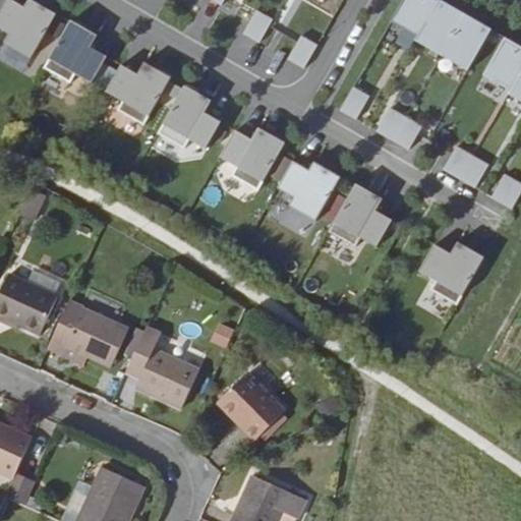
[(5,42),(32,57),(56,14),(32,0),(30,0),(25,8),(11,0),(8,0),(0,13),(0,27),(10,34),(5,42)]
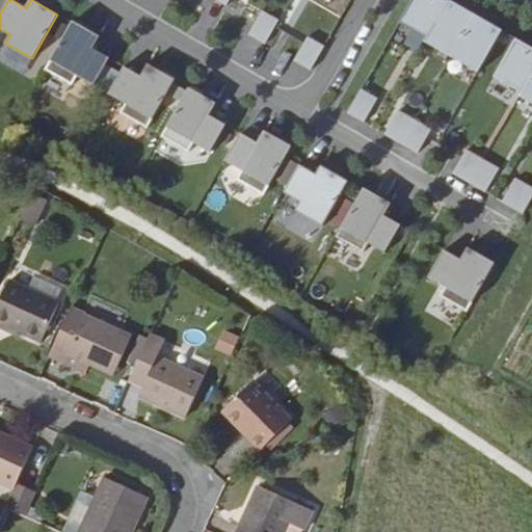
[(449,0),(448,0),(411,0),(400,21),(428,37),(449,0)]
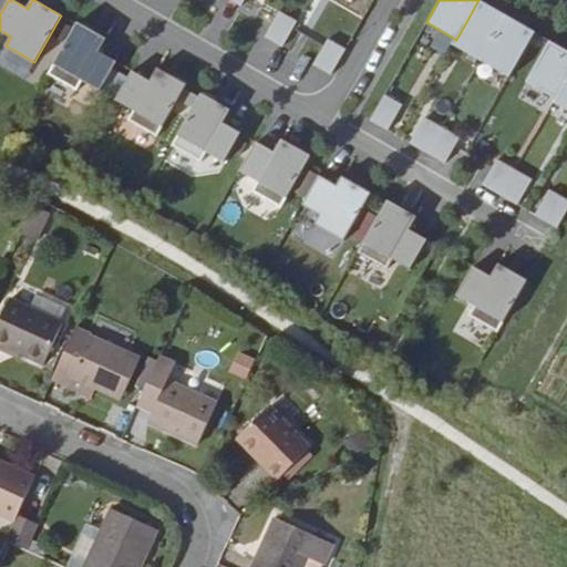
[(507,17),(478,0),(456,40),(454,43),(467,50),(470,47),(484,55),(507,17)]
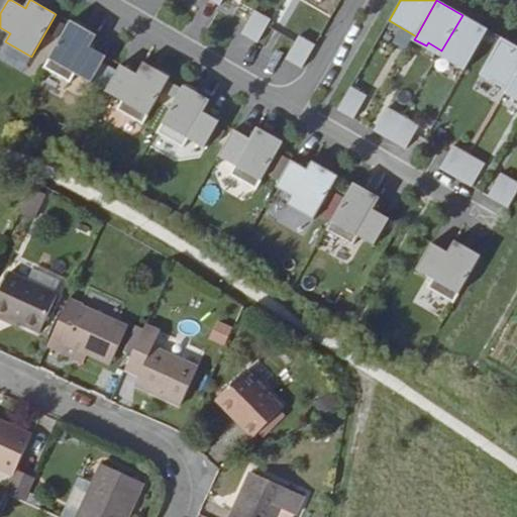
[(271,20),(255,11),(241,34),(257,43),(271,20)]
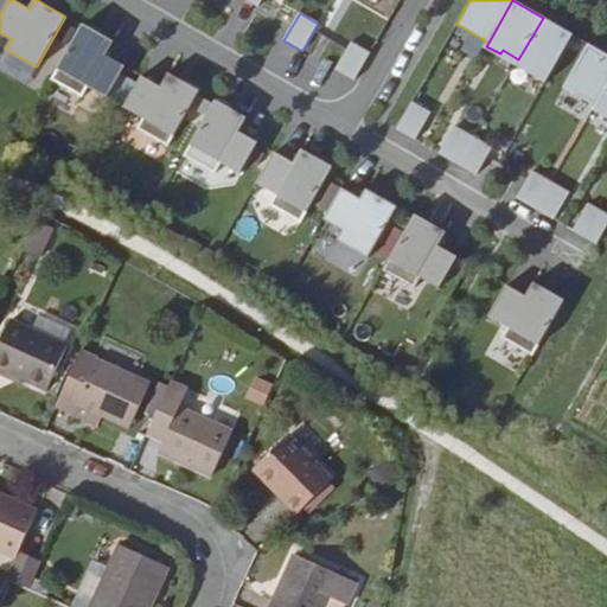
[(573,36),(543,18),(518,59),(535,69),(532,72),(547,81),(573,36)]
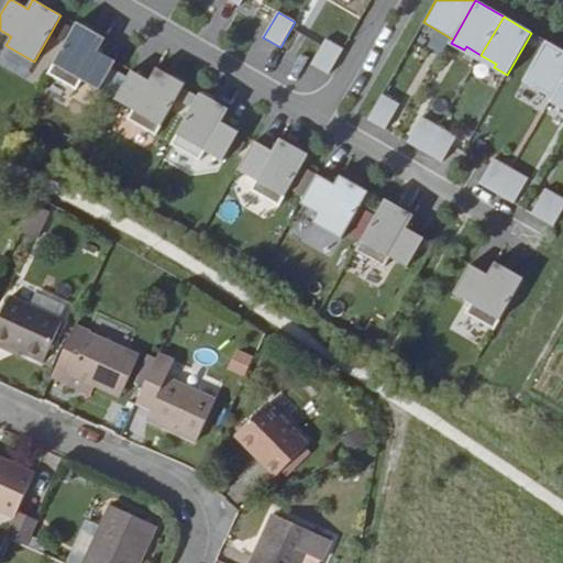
[(105,41),(76,24),(48,73),(77,89),(83,79),(100,90),(117,62),(99,52),(105,41)]
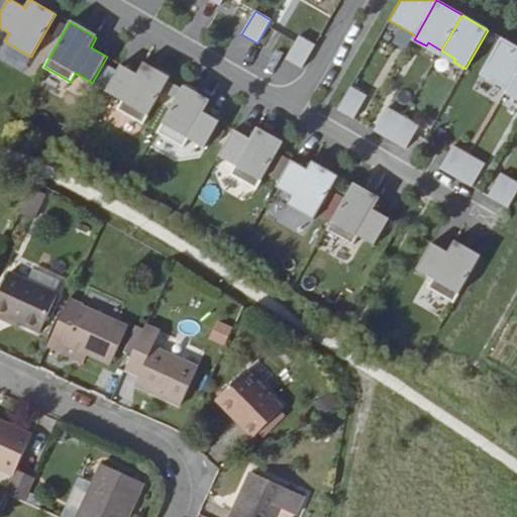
[(315,45),(299,36),(286,60),(302,69),(315,45)]
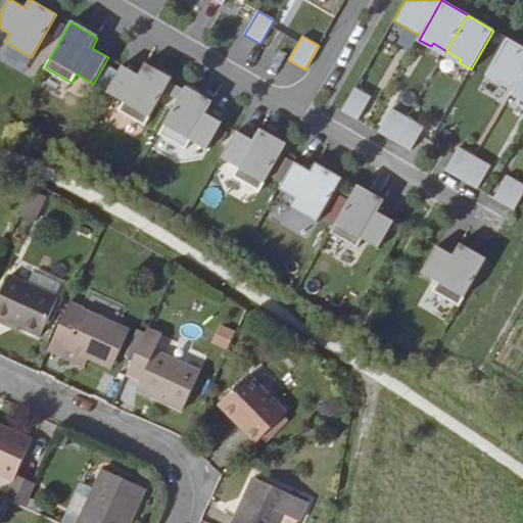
[(522,75),(522,47),(508,39),(487,75),(514,91),(522,75)]
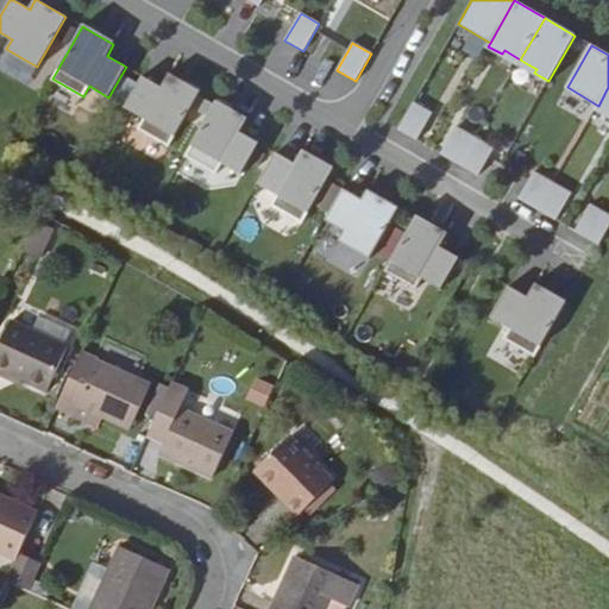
[(168,145),(198,93),(168,75),(161,87),(143,76),(125,107),(144,117),(138,127),(168,145)]
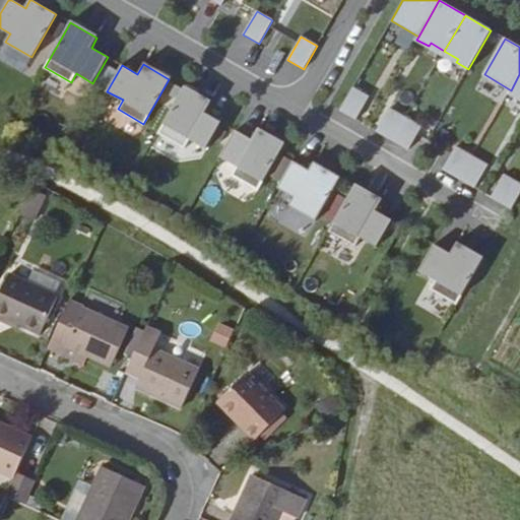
[(519,74),(511,90),(519,95),(519,74)]
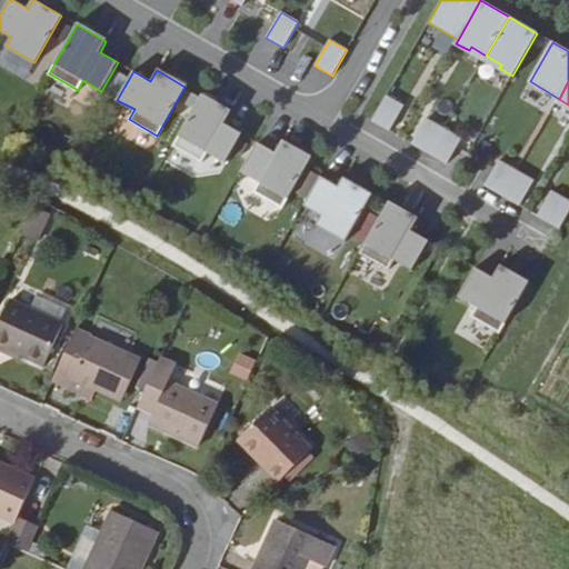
[(225,162),(242,135),(225,123),(231,112),(202,96),(173,145),(201,160),(208,151),(225,162)]
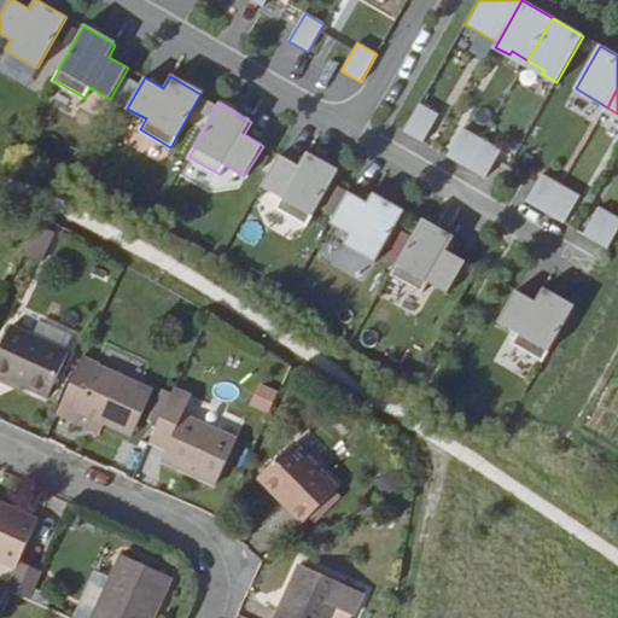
[(438,116),(419,105),(403,132),(423,144),(438,116)]
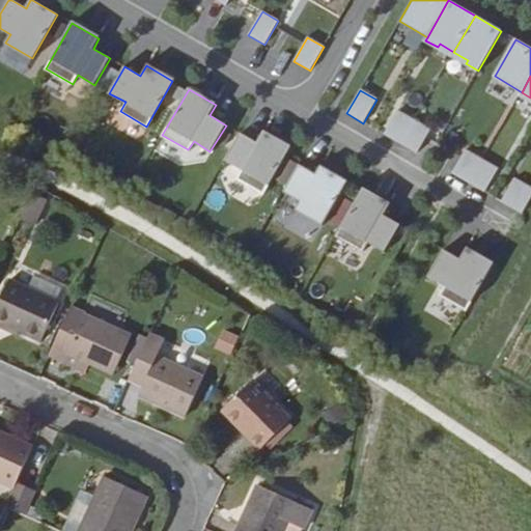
[(414,120),(398,111),(385,135),(400,144),(414,120)]
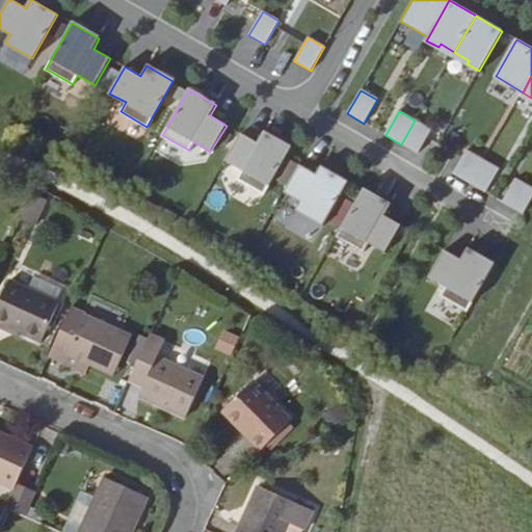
[(431,130),(415,121),(401,144),(418,154),(431,130)]
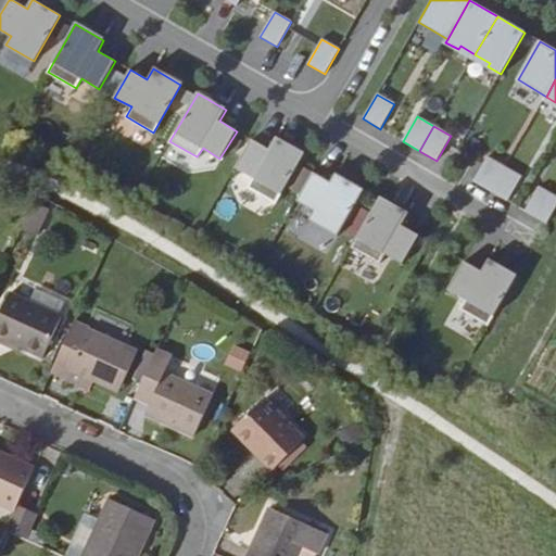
[(277,203),(304,155),(276,139),(269,150),(252,140),(236,167),(255,178),(250,188),(277,203)]
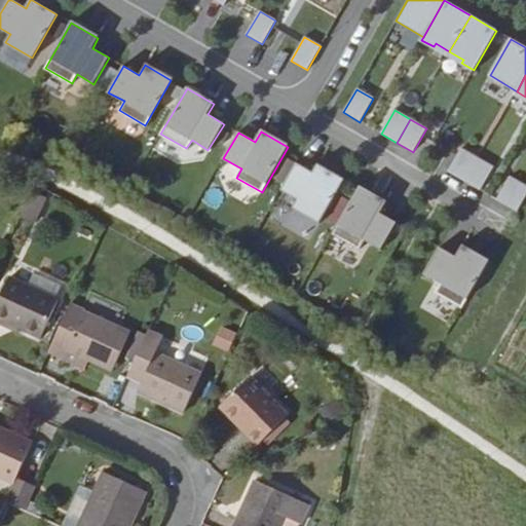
[(478,158),(461,149),(448,173),(463,182),(478,158)]
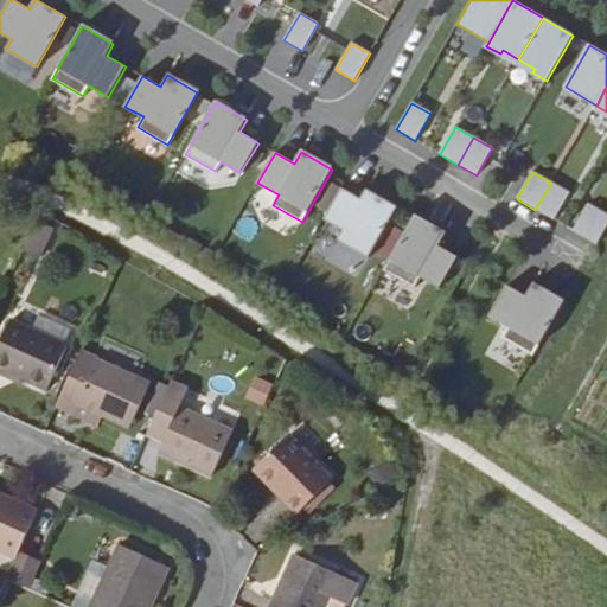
[(569,193),(551,183),(535,210),(554,221),(569,193)]
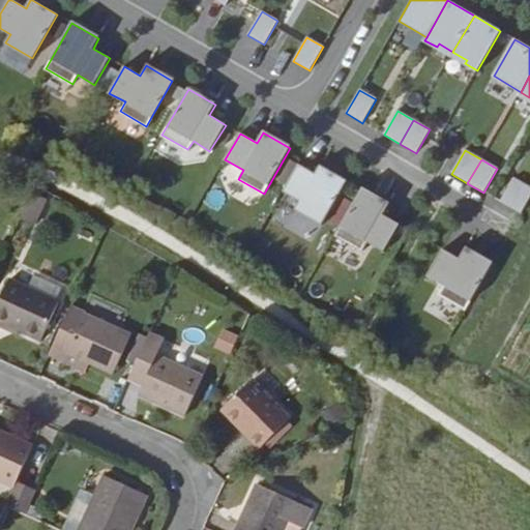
[(321,227),(348,181),(321,165),(315,174),(298,165),(283,193),(299,202),(294,211),(321,227)]
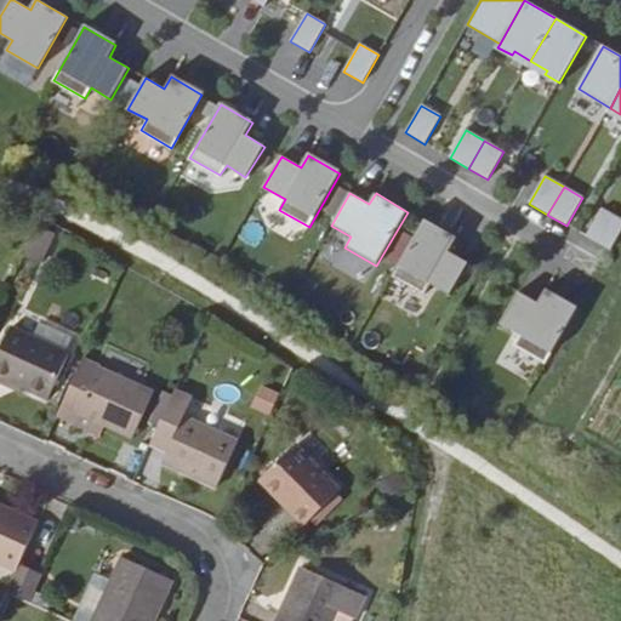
[(619,218),(603,209),(586,237),(603,246),(619,218)]
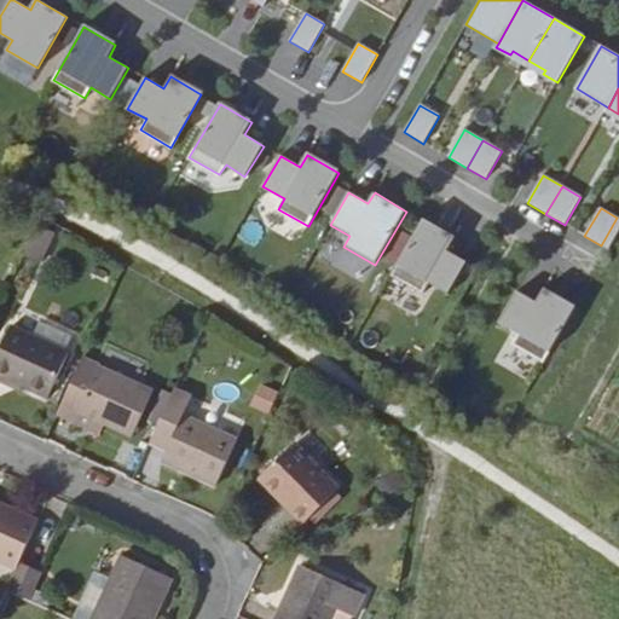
[(449,293),(467,262),(447,252),(455,239),(422,220),(392,275),(422,291),(431,282),(449,293)]
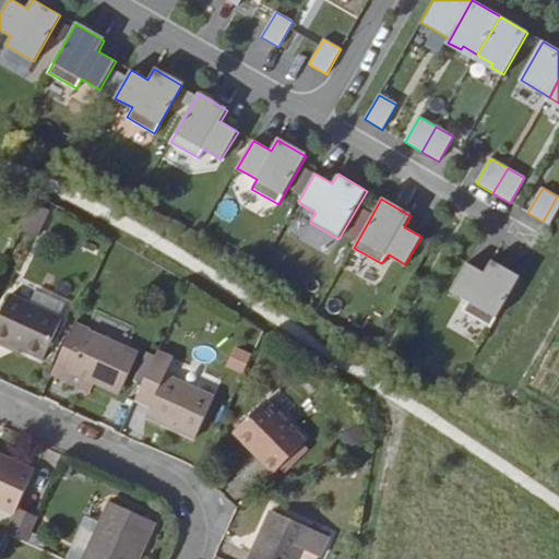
[(48,211),(33,203),(21,229),(36,237),(48,211)]
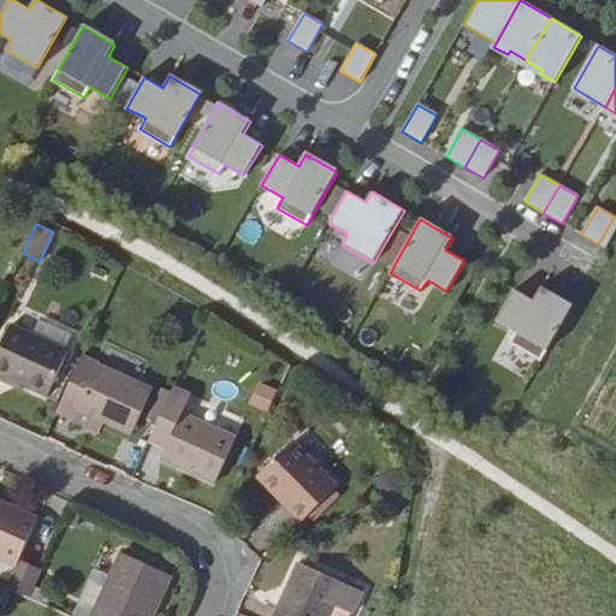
[(533,356),(564,302),(540,289),(533,301),(515,290),(497,320),(516,332),(510,342),(533,356)]
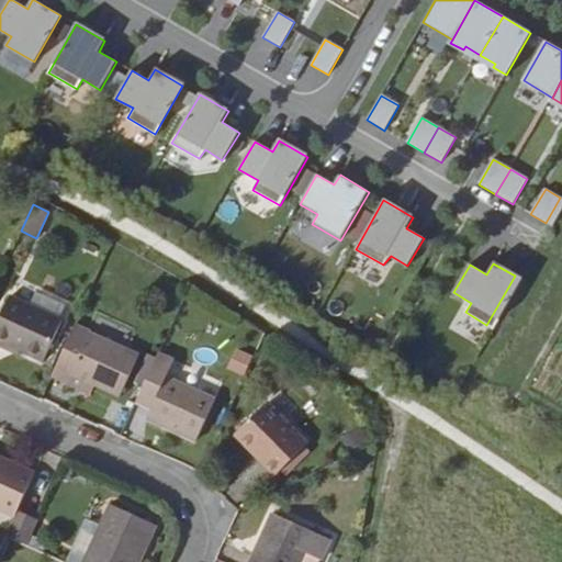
[(38,289),(32,302),(62,316),(68,303),(38,289)]
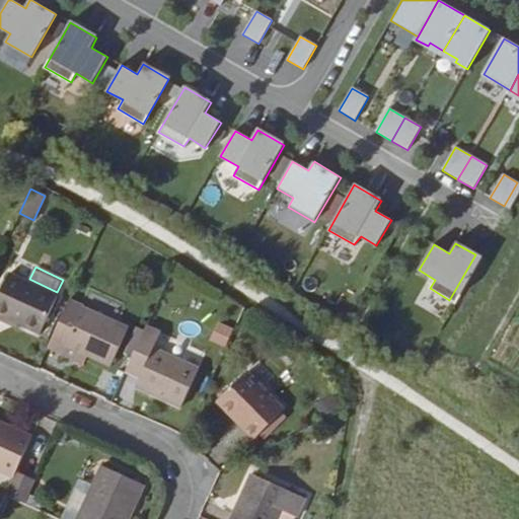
[(57,292),(29,279),(11,270),(0,294),(0,315),(7,319),(8,315),(42,331),(60,293),(57,292)]
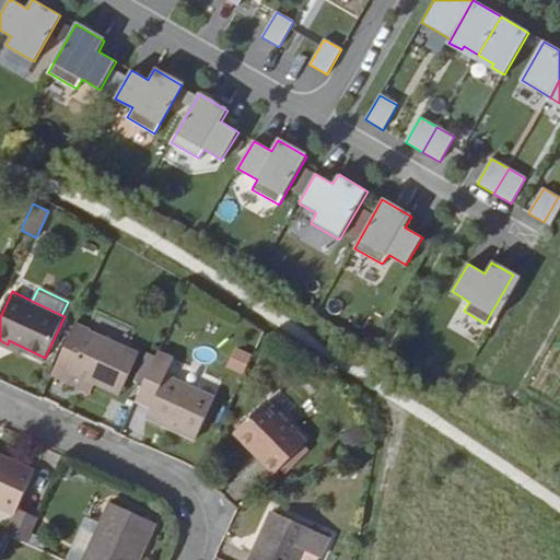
[(141,351),(76,322),(53,374),(98,395),(103,387),(121,395),(141,351)]
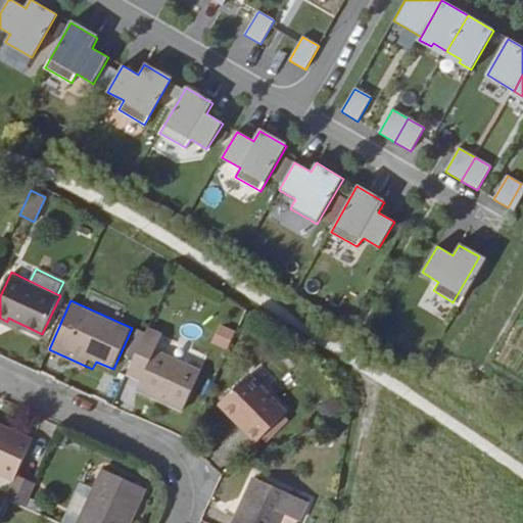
[(227,348),(234,330),(218,324),(210,342),(227,348)]
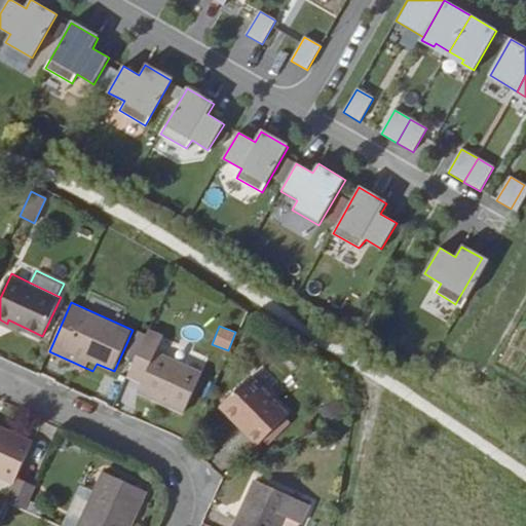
[(163,338),(148,332),(146,337),(136,360),(134,364),(148,371),(142,384),(139,391),(184,413),(202,373),(157,352),(163,338)]
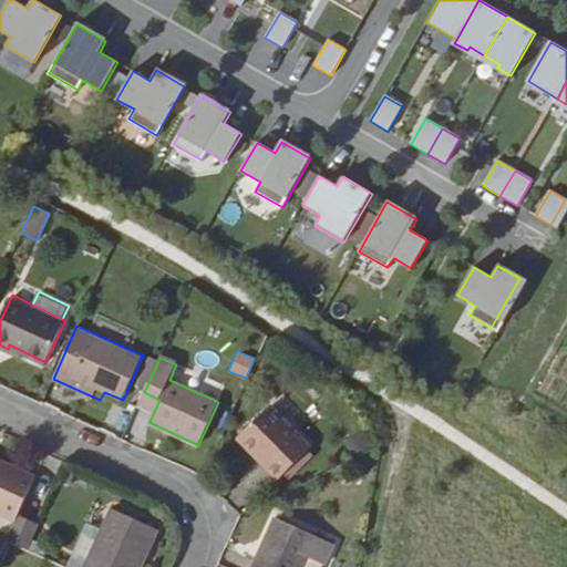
[(146,388),(157,363),(151,359),(138,383),(146,388)]
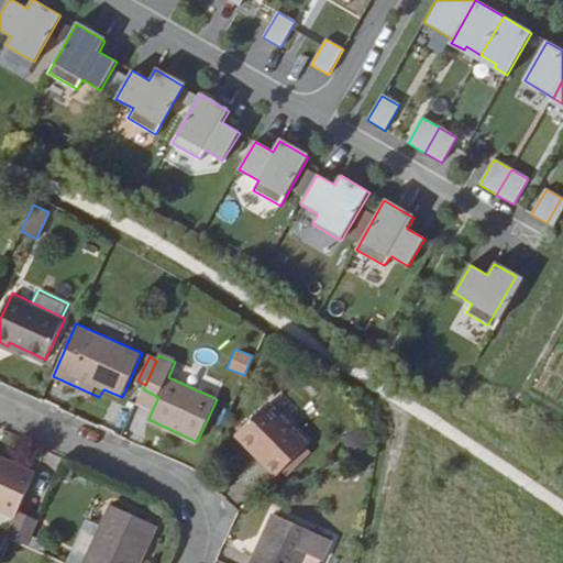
[(136,404),(152,411),(158,397),(143,389),(136,404)]
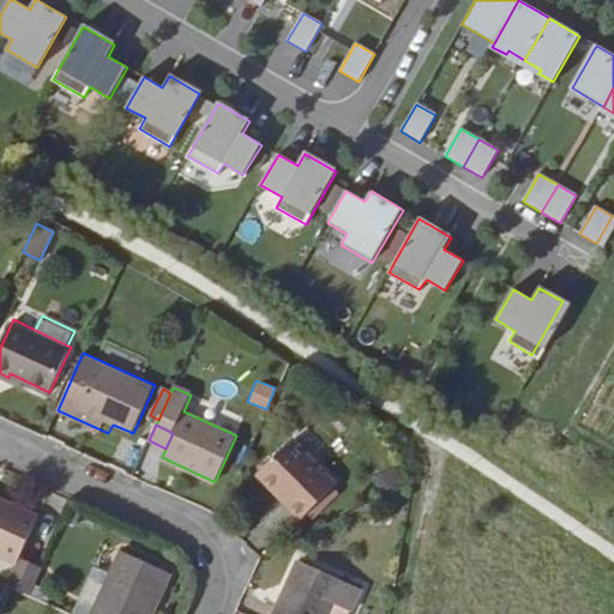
[(338,486),(292,440),(258,476),(305,519),(338,486)]
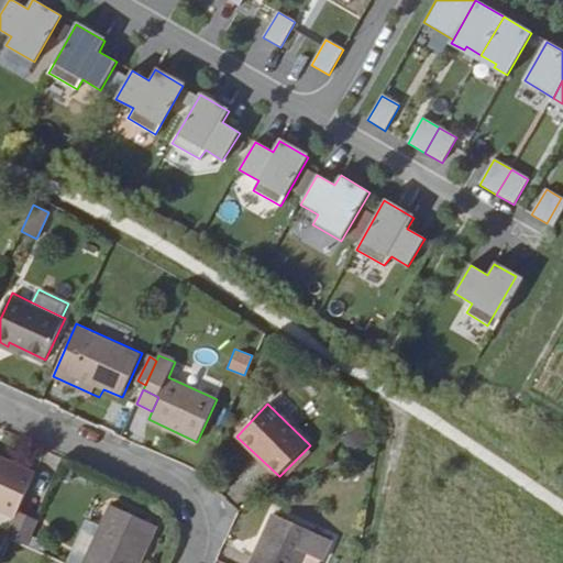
[(357,419),(344,426),(352,442),(365,435),(357,419)]
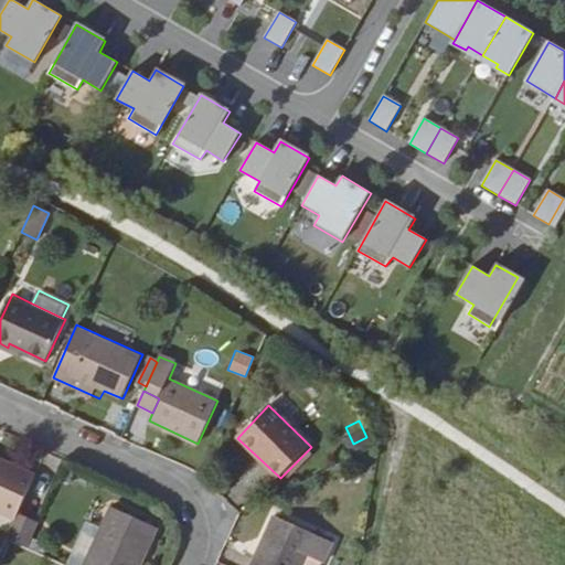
[(35,473),(0,457),(0,512),(14,519),(17,515),(35,473)]
